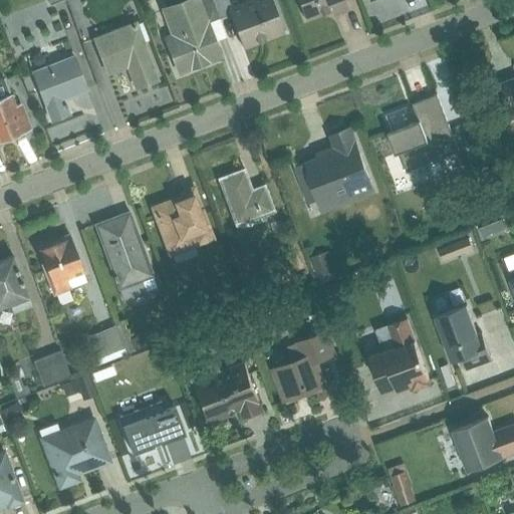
[(65,44),(88,40),(79,0),(56,0),(55,0),(65,44)]
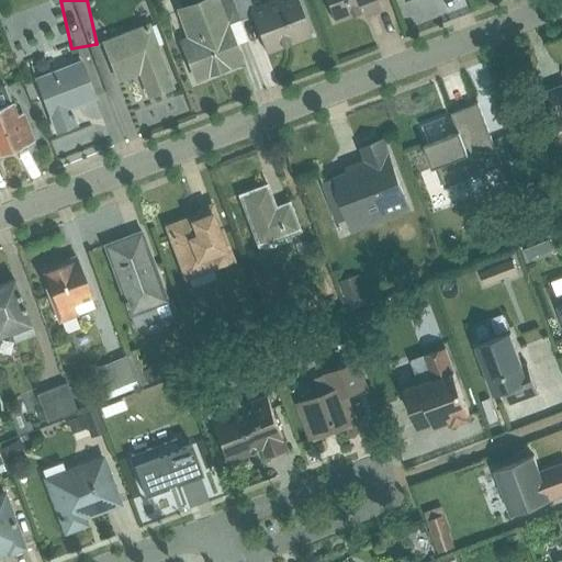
[(191,86),(245,65),(218,0),(200,0),(177,9),(188,38),(175,43),(191,86)]
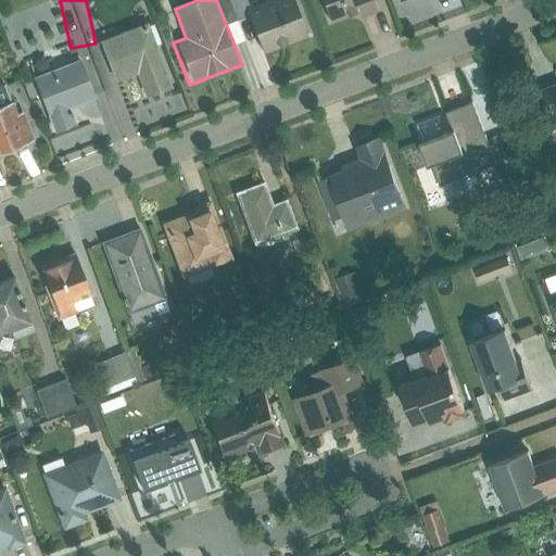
[(264,54),(307,38),(293,0),(243,0),(264,54)]
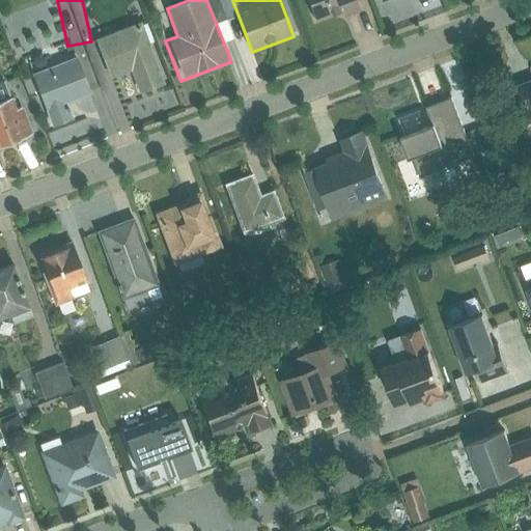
[(306,0),(316,25),(359,9),(355,0),(306,0)]
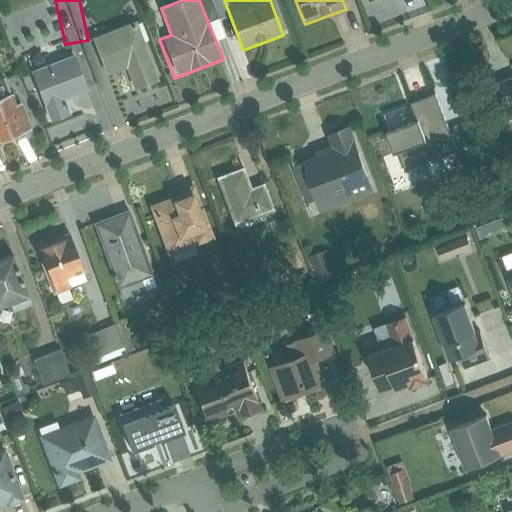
[(132,92),(159,82),(135,21),(91,38),(107,79),(126,72),(132,92)]
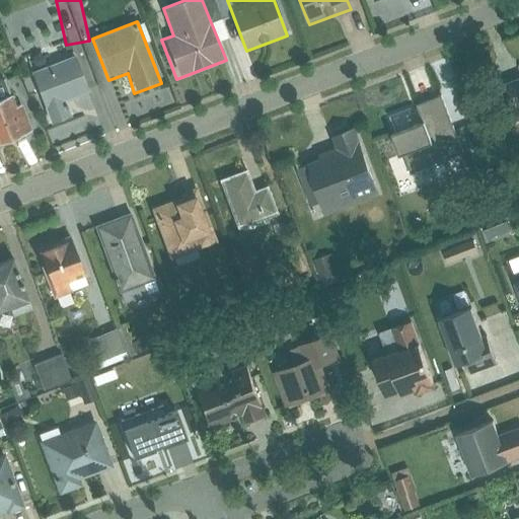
[(30,73),(51,129),(74,120),(67,98),(87,91),(75,57),(30,73)]
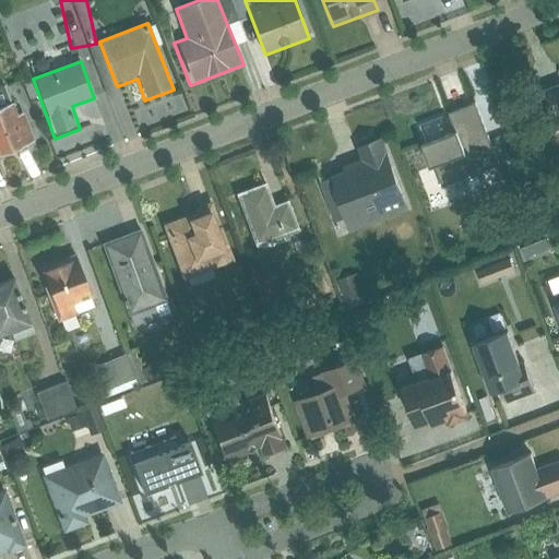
[(558,87),(540,94),(554,132),(558,129),(558,87)]
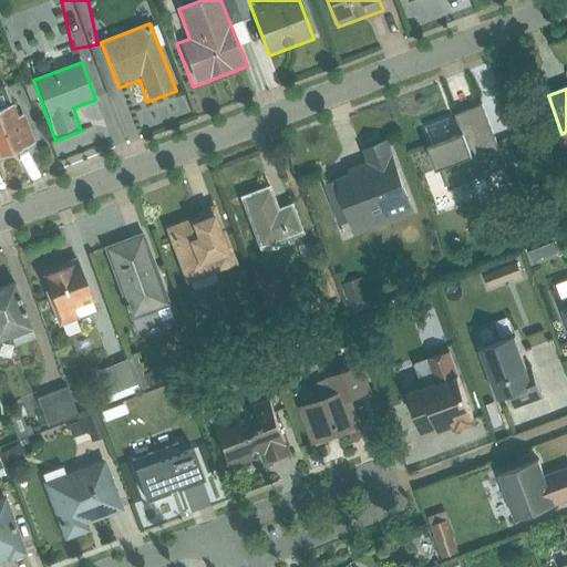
[(0,153),(32,143),(14,92),(0,96),(0,153)]
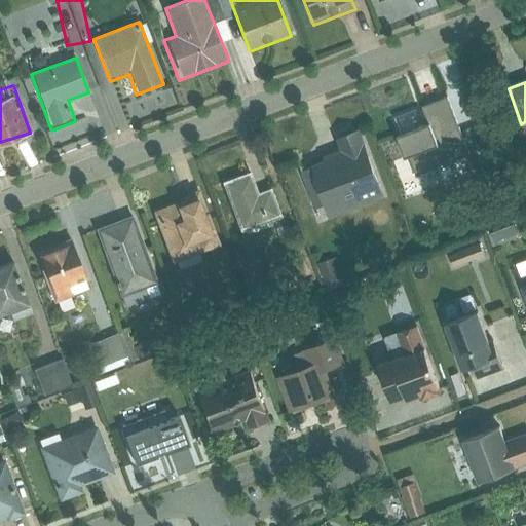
[(428,121),(396,132),(412,189),(431,183),(423,155),(461,145),(447,97),(423,104),(428,121)]
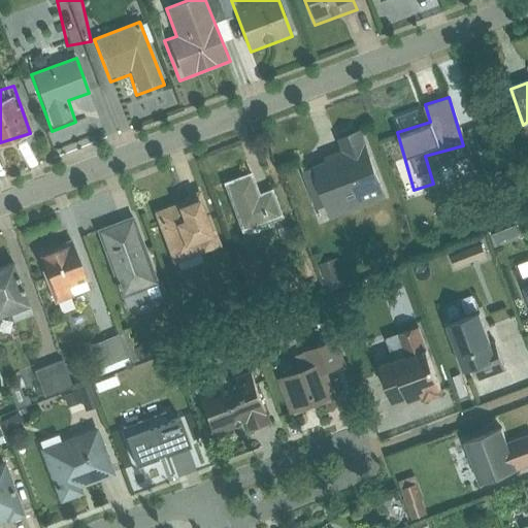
[(325,210),(383,189),(361,131),(303,153),(325,210)]
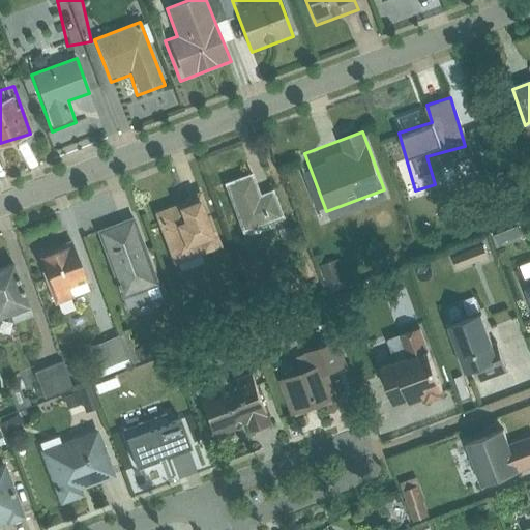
[(244,241),(286,223),(271,190),(260,196),(249,173),(219,186),(244,241)]
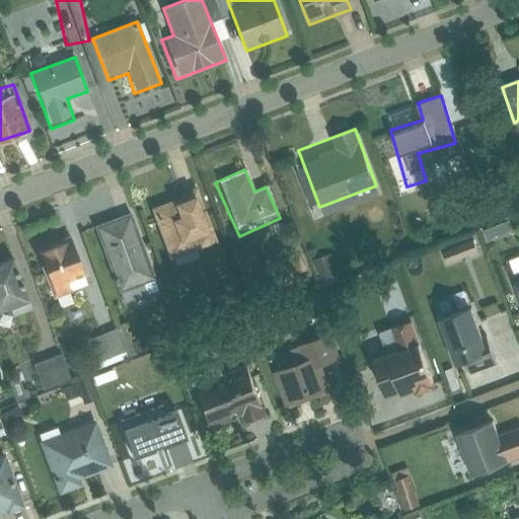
[(172,264),(216,245),(195,192),(151,210),(172,264)]
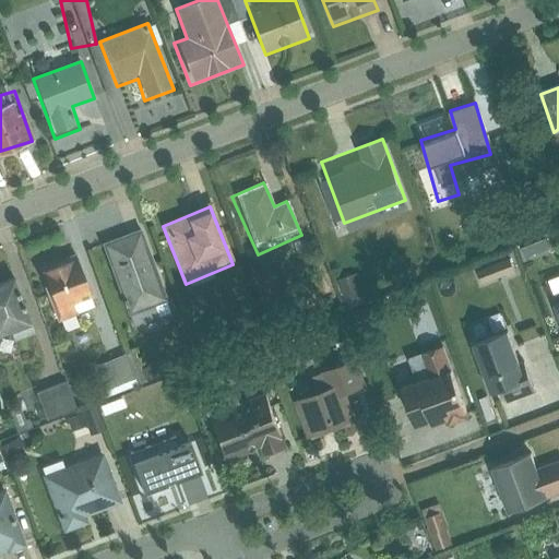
[(127,318),(168,302),(140,228),(99,244),(127,318)]
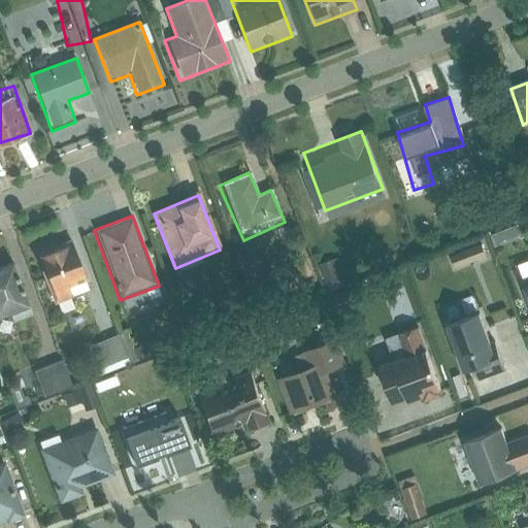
[(519,235),(513,221),(489,232),(495,245),(519,235)]
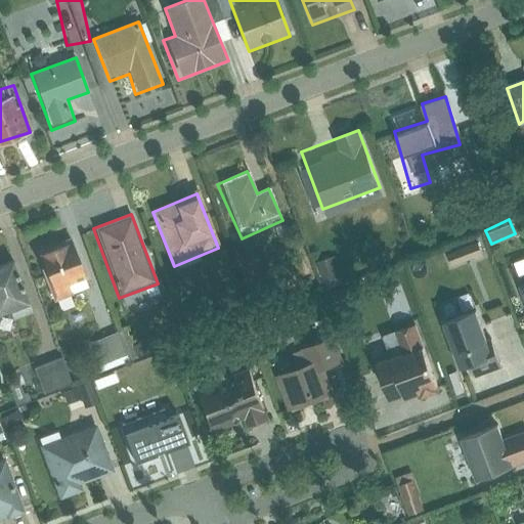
[(54,302),(88,289),(70,239),(36,252),(54,302)]
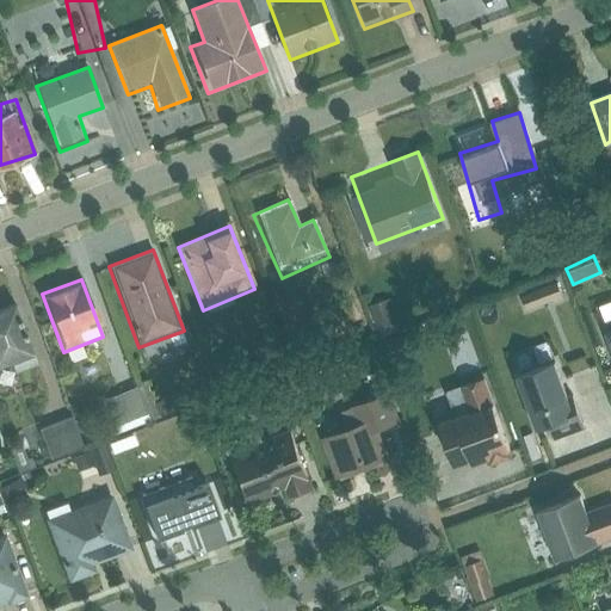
[(523,294),(524,309),(562,307),(561,290),(523,294)]
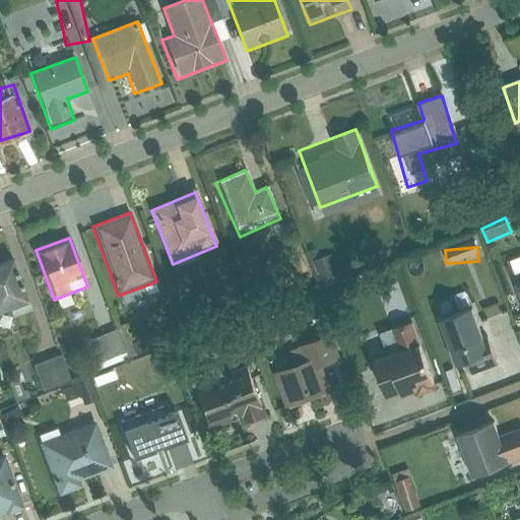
[(519,254),(508,259),(512,271),(519,268),(519,254)]
